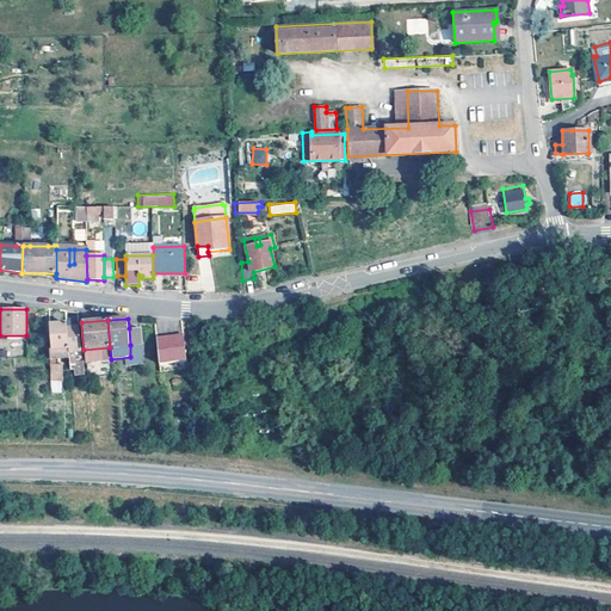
[(69,358),(67,327),(66,323),(49,325),(50,359),(69,358)]
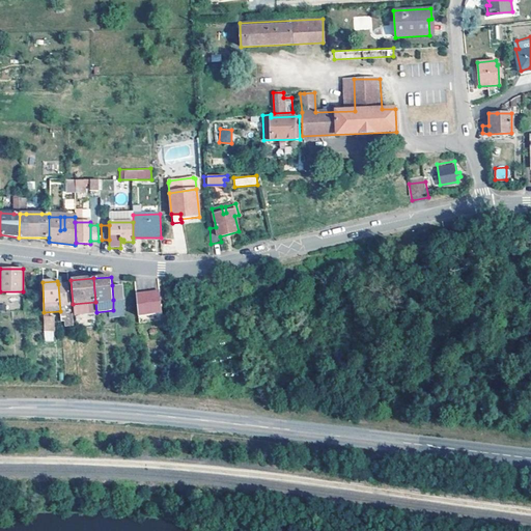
[(67,284),(58,284),(60,311),(61,322),(64,322),(64,327),(73,327),(72,312),(64,312),(64,306),(71,305),(67,284)]
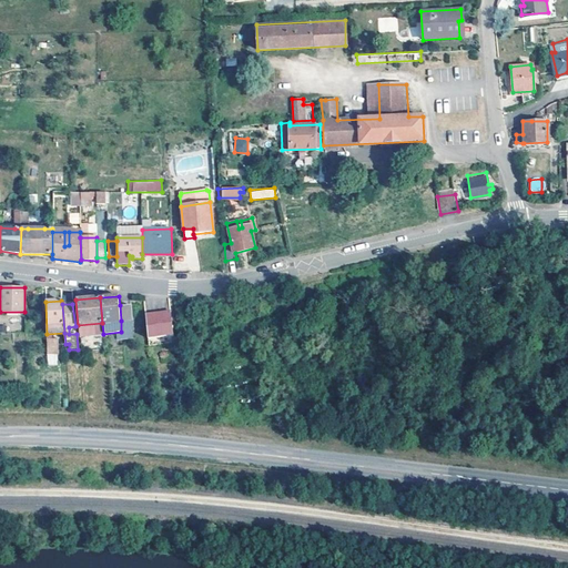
[(120,305),(121,321),(132,320),(130,305),(120,305)]
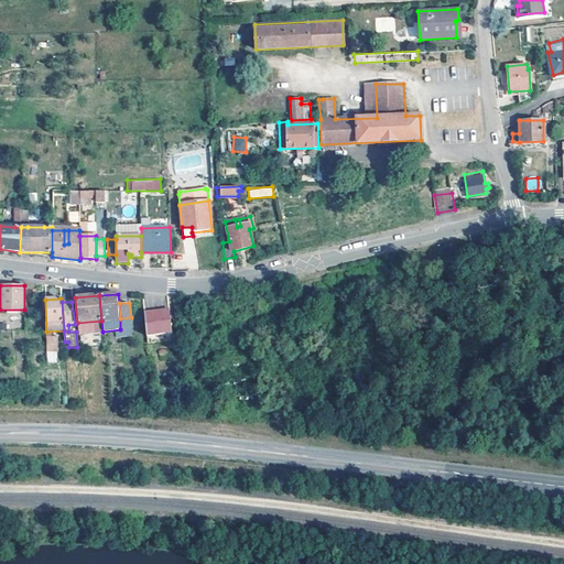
[(171,335),(169,310),(144,313),(147,337),(171,335)]
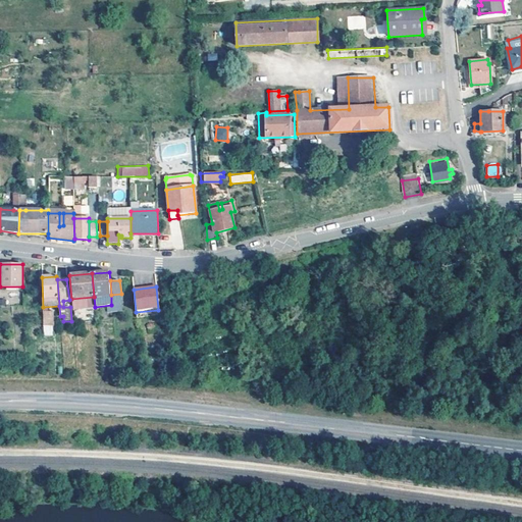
[(95,307),(94,297),(71,299),(73,309),(95,307)]
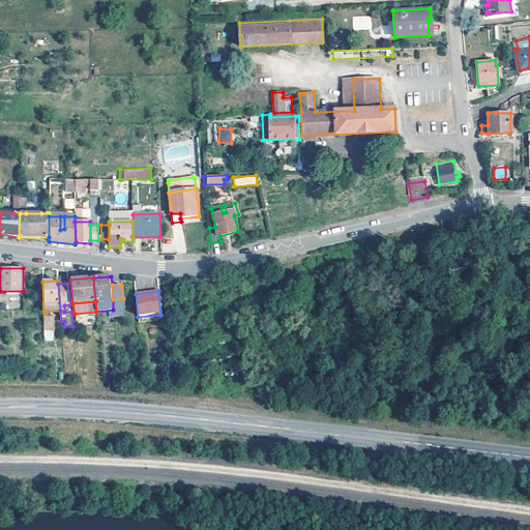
[(160,315),(138,317),(139,323),(162,321),(160,315)]
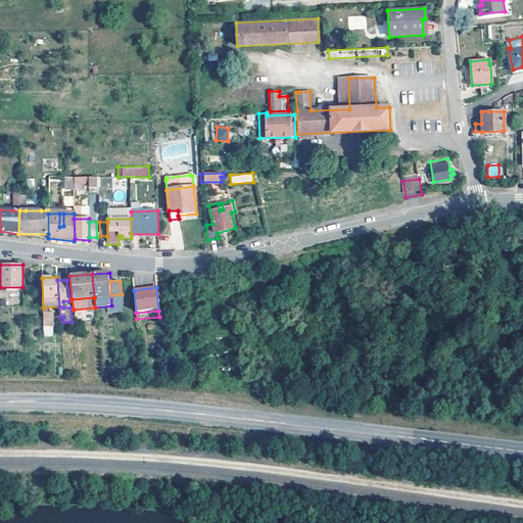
[(54,326),(53,312),(43,312),(44,326),(54,326)]
